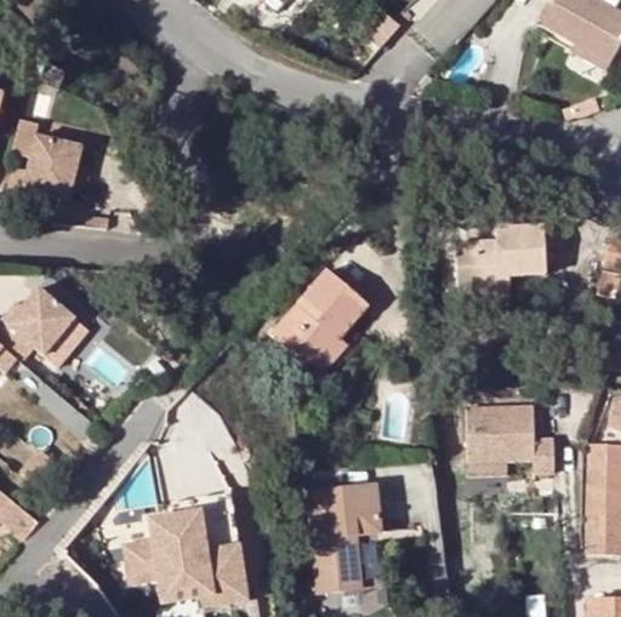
[(553,0),(542,23),(575,41),(610,61),(620,39),(620,10),(614,6),(603,0),(553,0)]
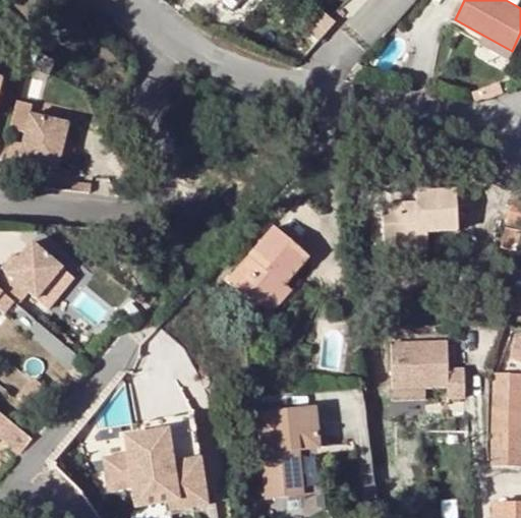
[(333,19),(316,7),(301,27),(317,40),(333,19)]
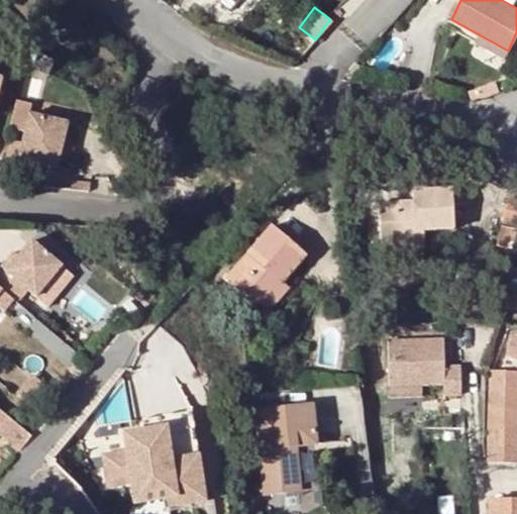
[(508,50),(479,34),(476,41),(504,57),(508,50)]
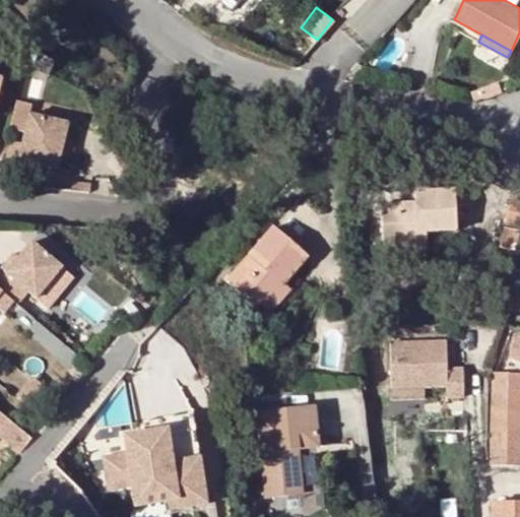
[(499,90),(501,89),(498,82),(480,88),(483,97),(499,90)]
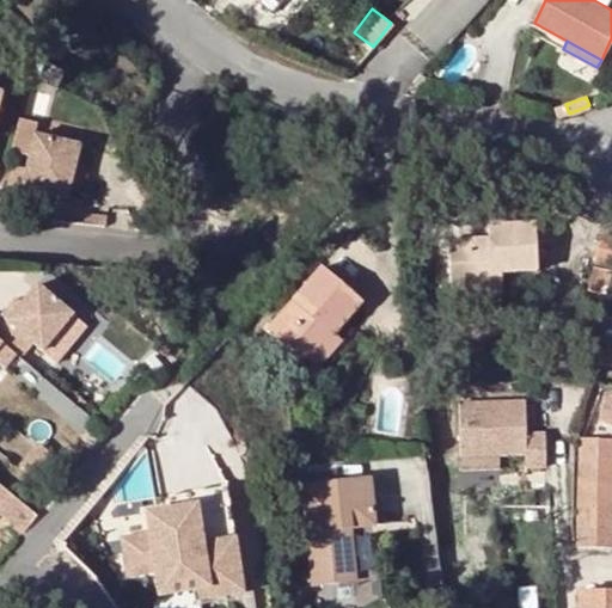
[(81,149),(36,139),(24,191),(69,202),(74,182),(93,186),(102,154),(81,149)]
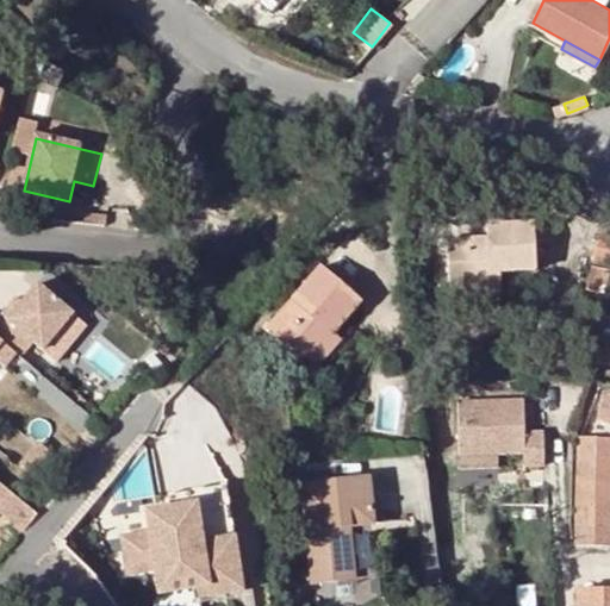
[(493,273),(500,273),(537,270),(533,224),(486,227),(487,241),(448,243),(452,291),(475,288),(475,281),(493,280),(493,273)]
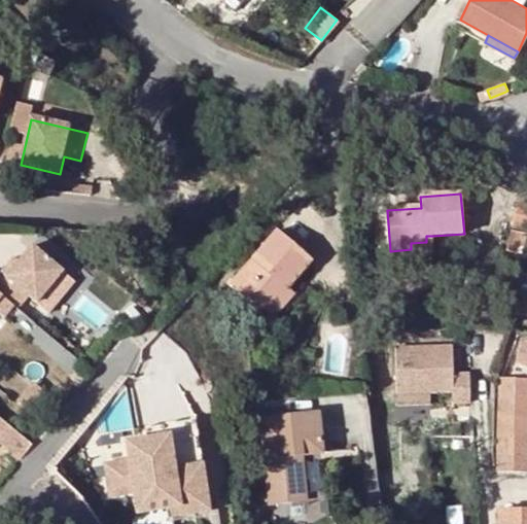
[(526,205),(520,203),(515,224),(526,226),(526,205)]
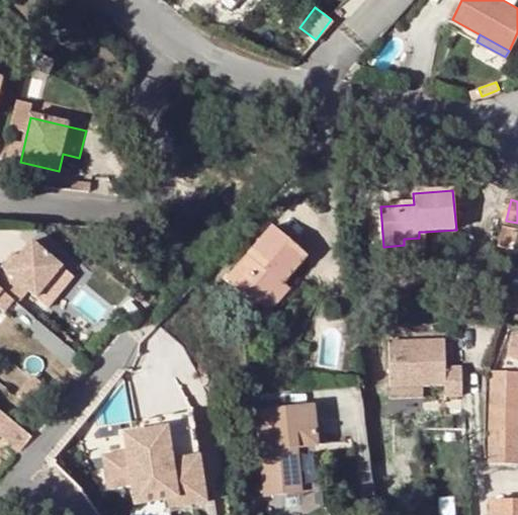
[(228,277),(258,304),(260,302),(280,277),(285,281),(309,254),(273,225),(228,277)]
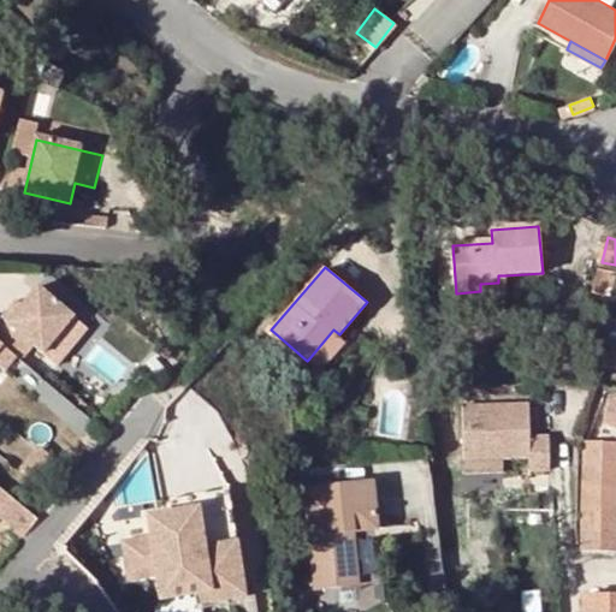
[(480,291),(456,293),(456,301),(507,297),(505,275),(498,275),(498,283),(480,284),(480,291)]
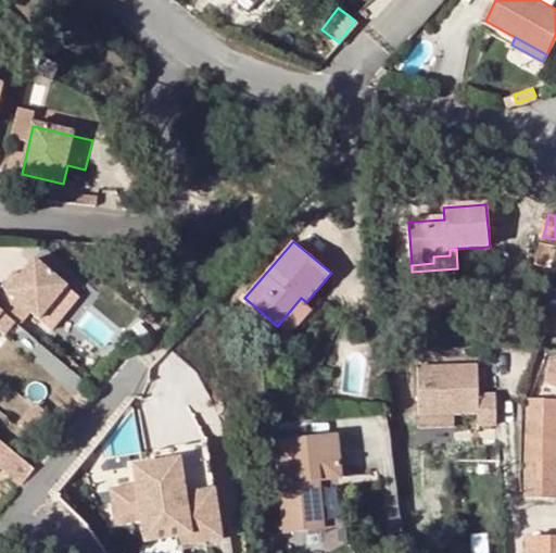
[(48,321),(76,289),(46,261),(17,291),(12,286),(0,298),(0,301),(11,311),(26,326),(38,313),(48,321)]
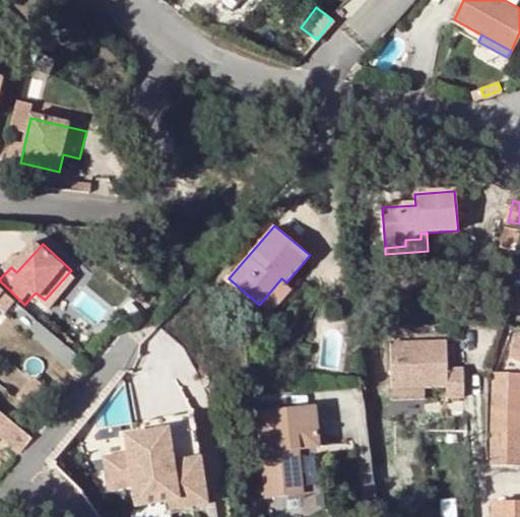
[(293,288),(286,282),(281,278),(261,303),(272,312),(293,288)]
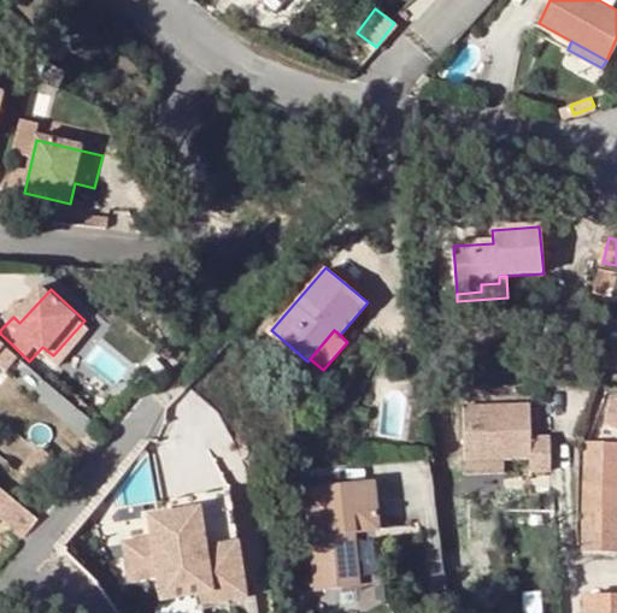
[(0,357),(12,345),(0,334),(0,357)]
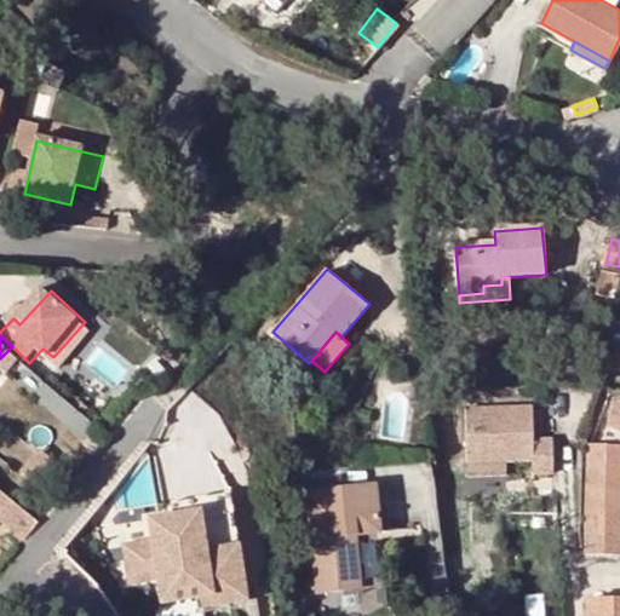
[(619,401),(618,401),(609,415),(619,420),(619,401)]
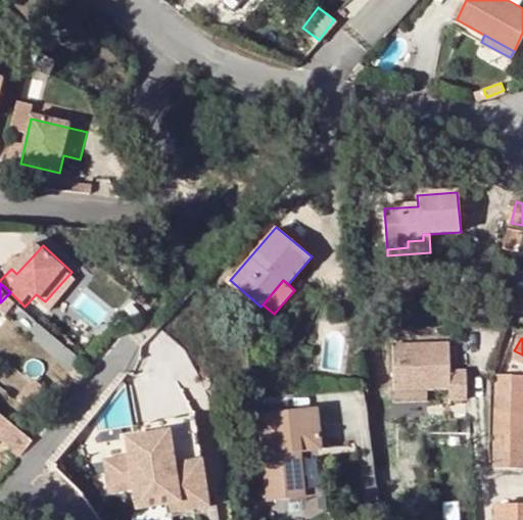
[(396,341),(395,387),(449,387),(450,396),(468,396),(468,368),(455,369),(455,341),(396,341)]
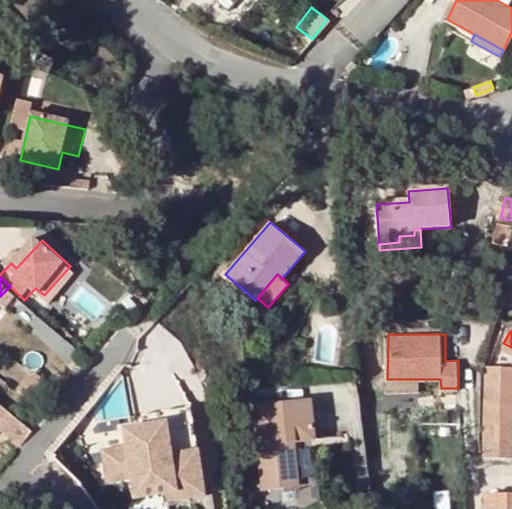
[(511,366),(488,366),(488,386),(511,386),(511,366)]
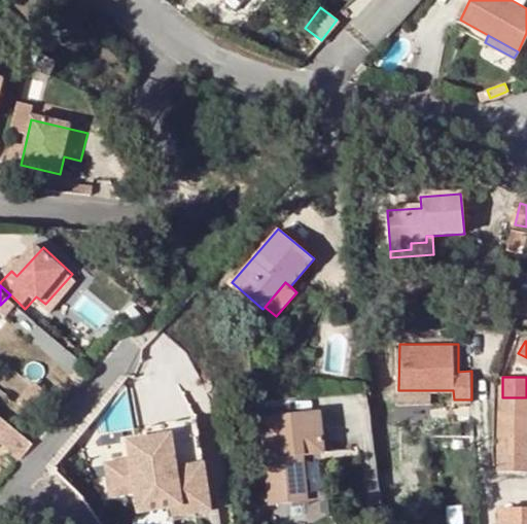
[(526,397),(502,397),(501,415),(526,416),(526,397)]
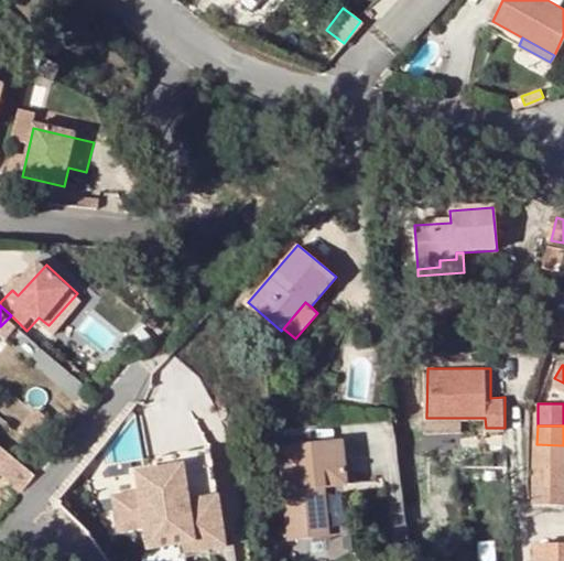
[(329,533),(324,486),(323,466),(346,465),(343,440),(281,446),(291,538),(329,533)]
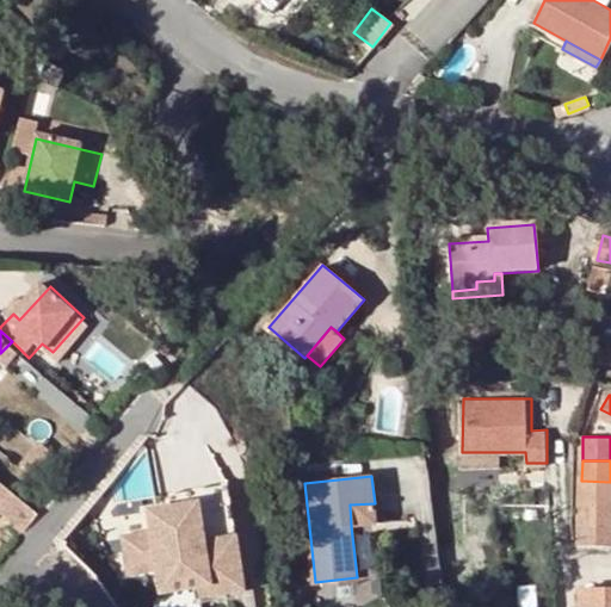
[(610,505),(610,482),(581,481),(581,505),(610,505)]
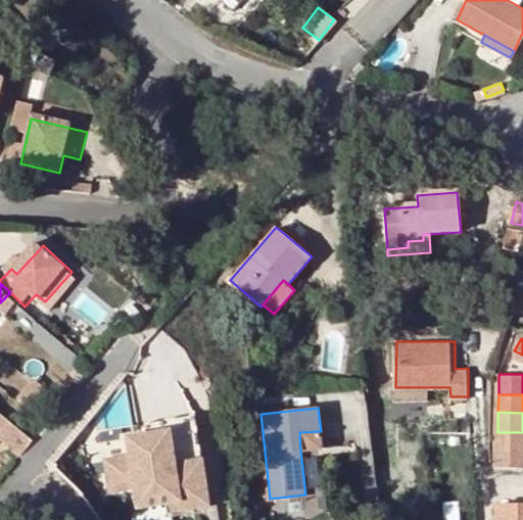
[(145,422),(147,434),(168,432),(173,463),(200,459),(194,415),(145,422)]
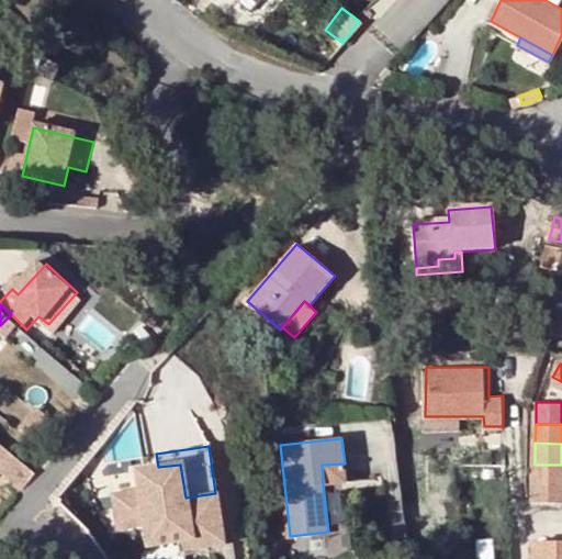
[(322,465),(323,484),(346,482),(345,464),(322,465)]
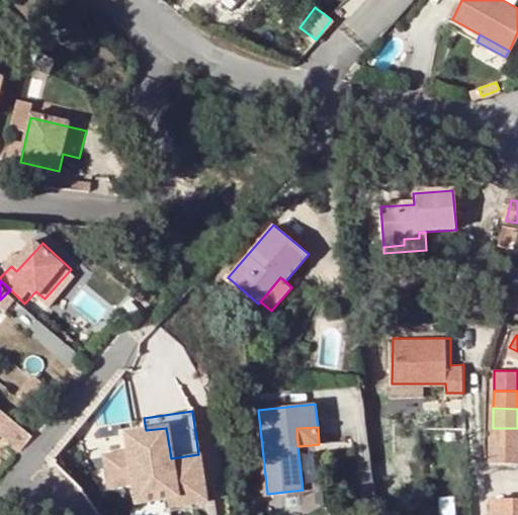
[(132,484),(201,477),(200,469),(173,473),(171,458),(166,428),(146,430),(122,433),(125,451),(110,453),(115,485),(132,484)]
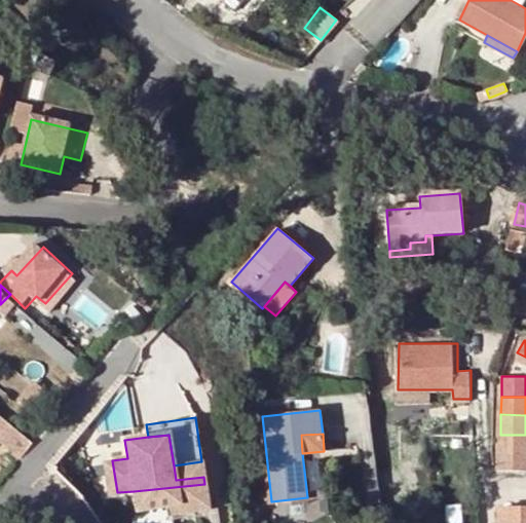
[(525,435),(500,435),(500,452),(525,452),(525,435)]
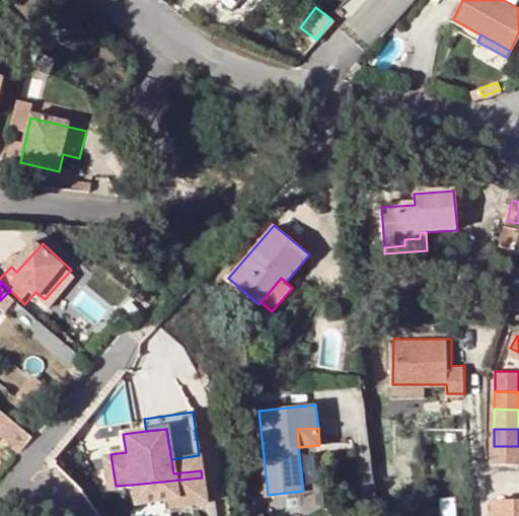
[(518,446),(494,446),(493,462),(518,462),(518,446)]
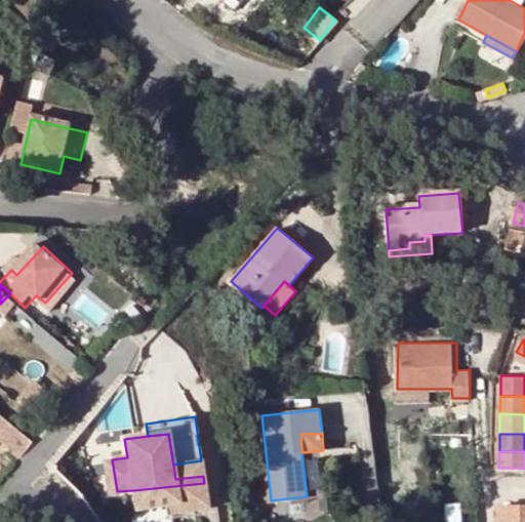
[(117,491),(112,459),(104,460),(109,492),(117,491)]
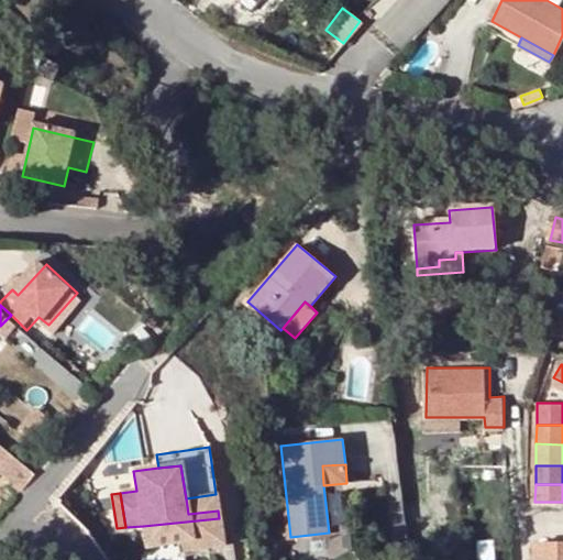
[(216,494),(186,498),(188,514),(218,511),(216,494)]
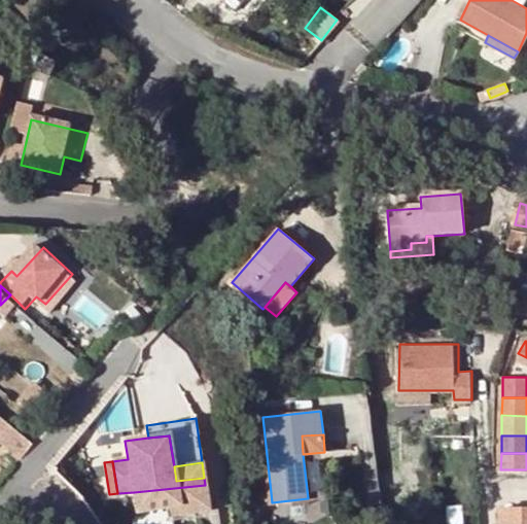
[(209,511),(205,485),(134,492),(137,512),(169,508),(170,516),(209,511)]
